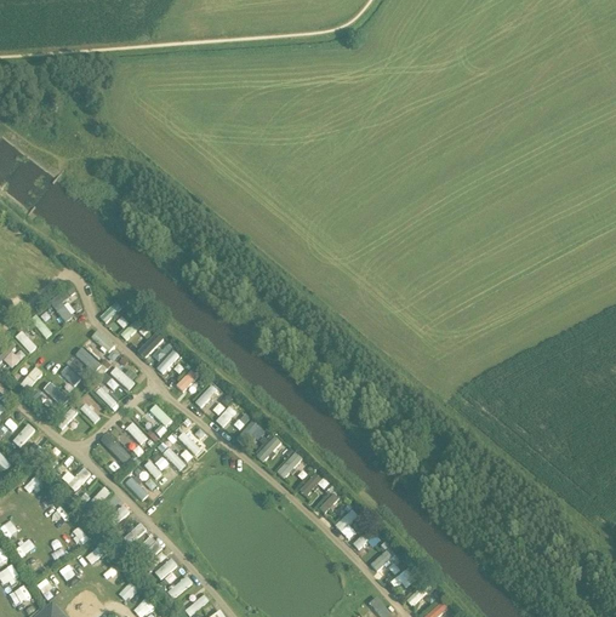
[(21,256),(32,243),(26,236),(15,250),(21,256)]
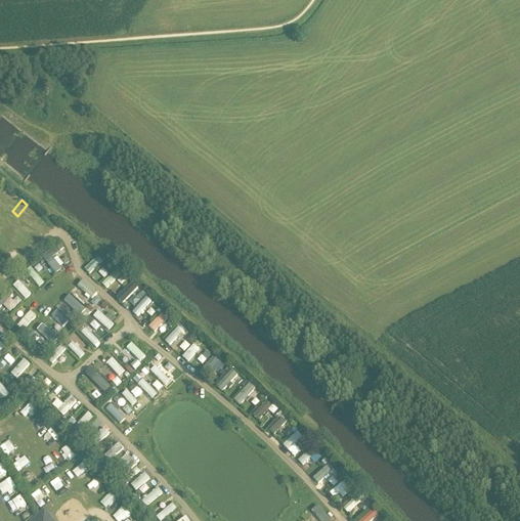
[(99,263),(94,275),(100,278),(106,266),(99,263)]
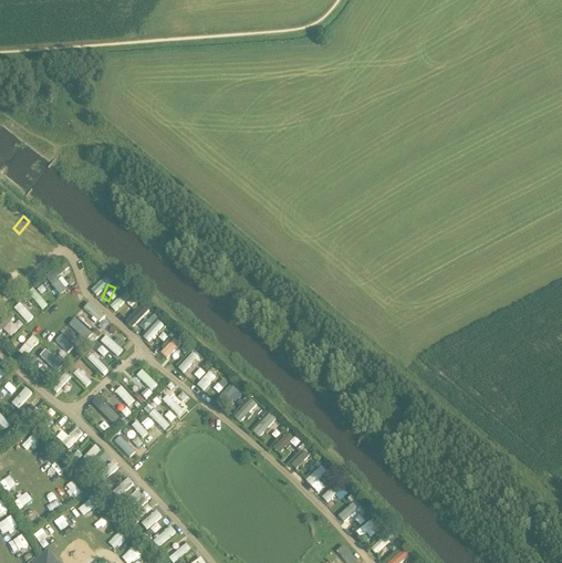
[(40,296),(35,300),(43,310),(49,305),(40,296)]
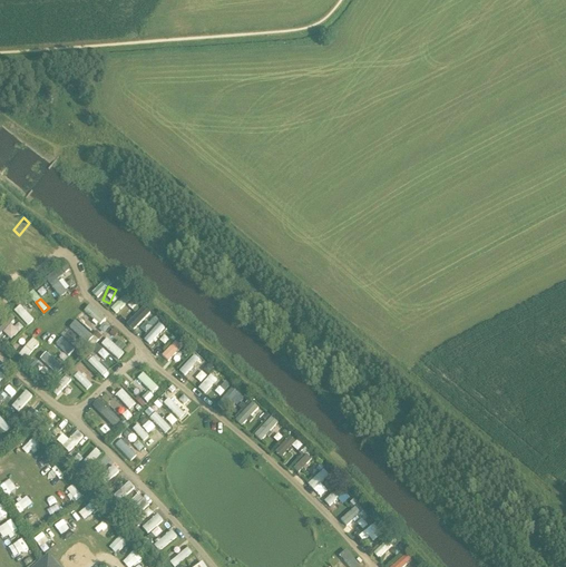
[(117,299),(113,309),(119,312),(124,302),(117,299)]
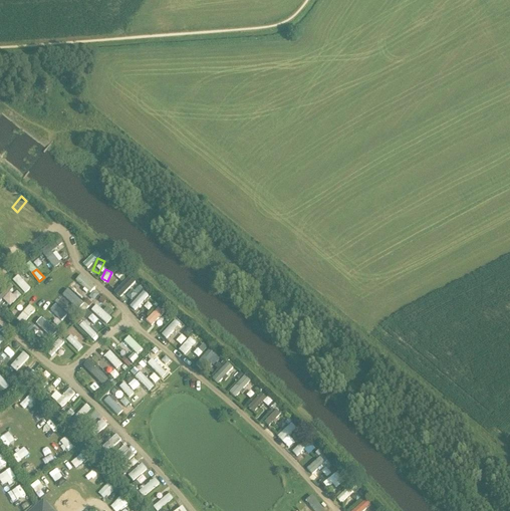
[(23,290),(28,285),(16,272),(11,277),(23,290)]
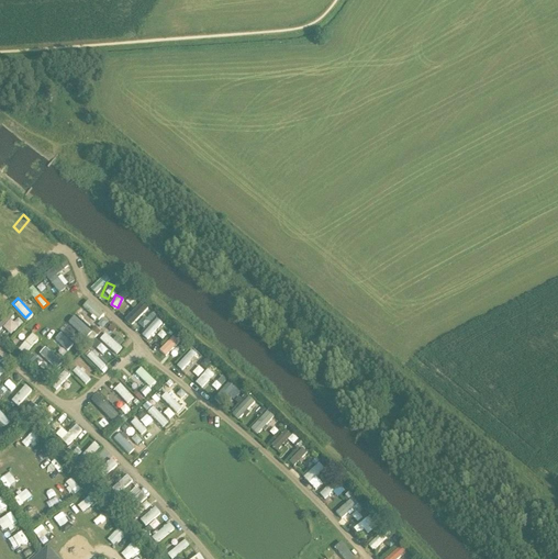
[(137,314),(146,304),(141,299),(127,313),(129,314),(125,317),(133,323),(140,315),(137,314)]
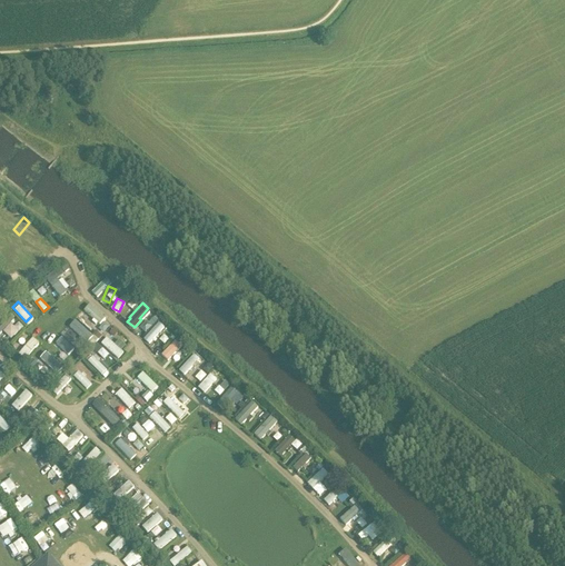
[(70,325),(85,339),(92,331),(78,317),(70,325)]
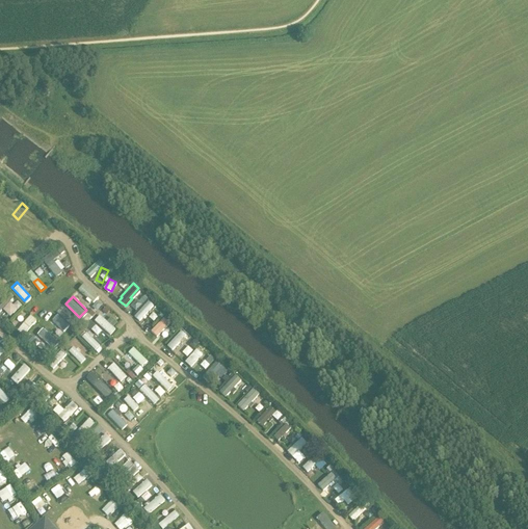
[(140,320),(154,305),(149,299),(134,315),(140,320)]
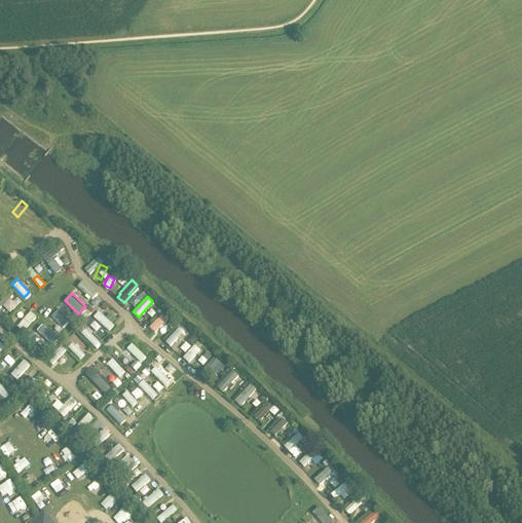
[(57,307),(50,312),(67,330),(73,324),(57,307)]
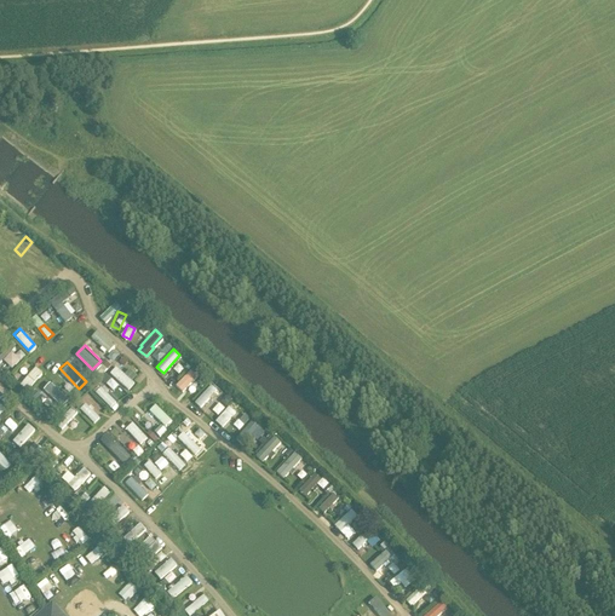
[(93,372),(99,378),(108,368),(101,362),(93,372)]
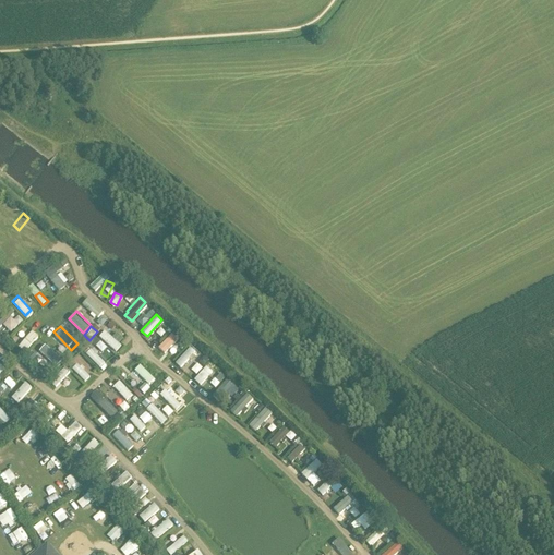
[(116,350),(121,344),(104,329),(98,336),(116,350)]
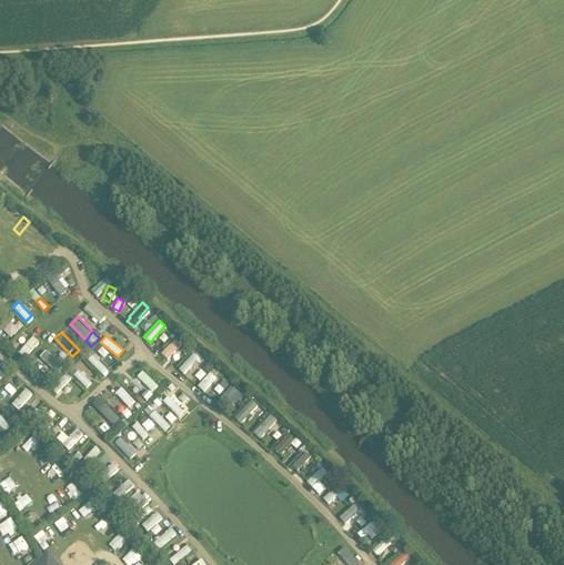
[(32,336),(19,351),(26,356),(39,342),(32,336)]
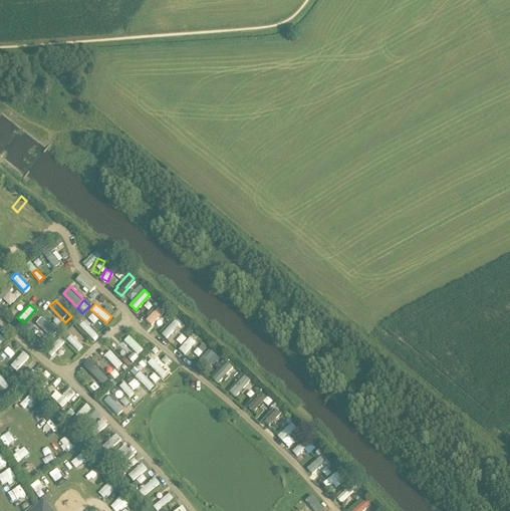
[(158,305),(145,318),(152,324),(165,311),(158,305)]
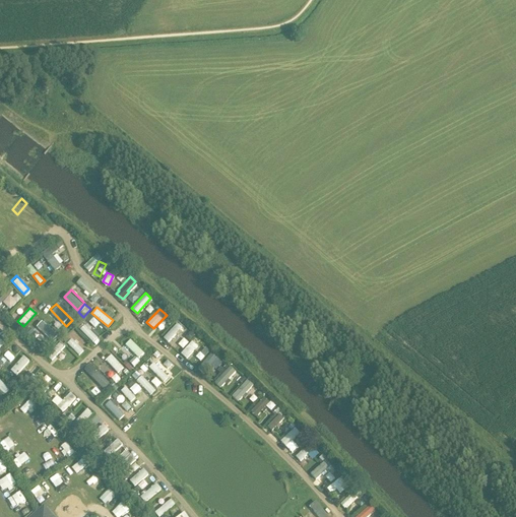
[(37,326),(53,338),(57,333),(41,321),(37,326)]
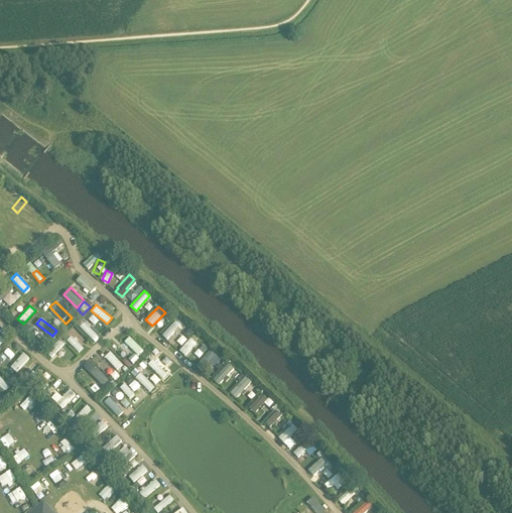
[(168,338),(181,326),(175,319),(162,332),(168,338)]
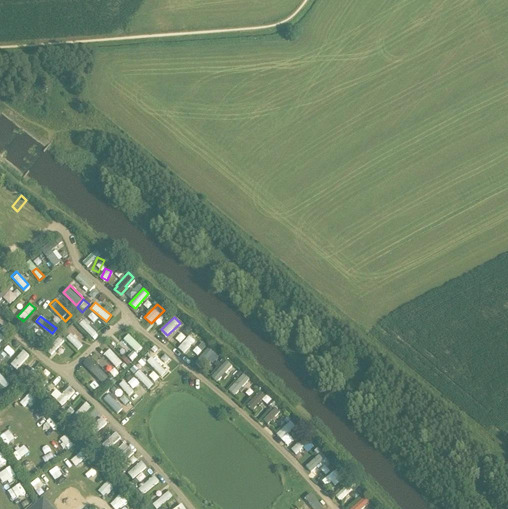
[(84,319),(79,323),(92,337),(97,332),(84,319)]
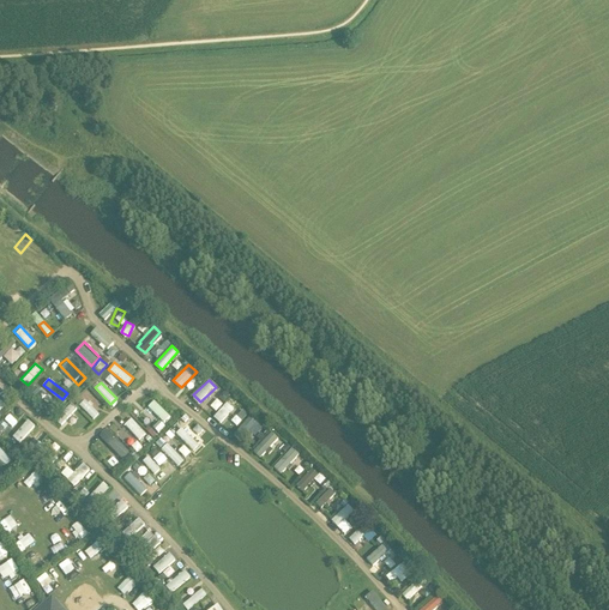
[(207,405),(217,394),(212,391),(203,402),(207,405)]
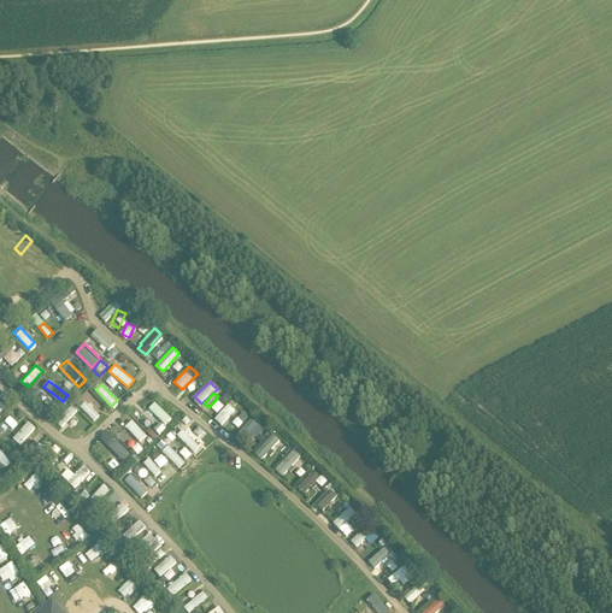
[(210,416),(223,424),(237,404),(225,395),(210,416)]
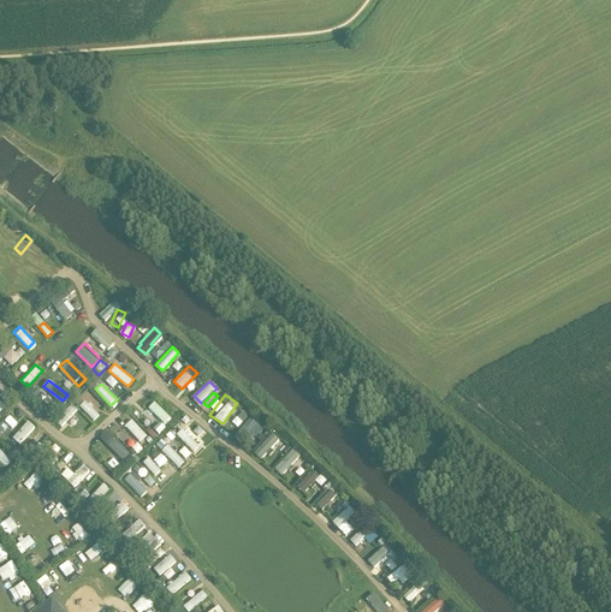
[(94,420),(100,414),(85,399),(79,405),(94,420)]
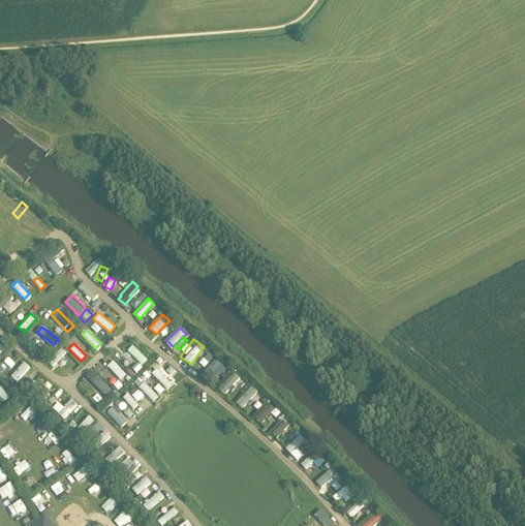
[(61,347),(49,359),(54,365),(66,352),(61,347)]
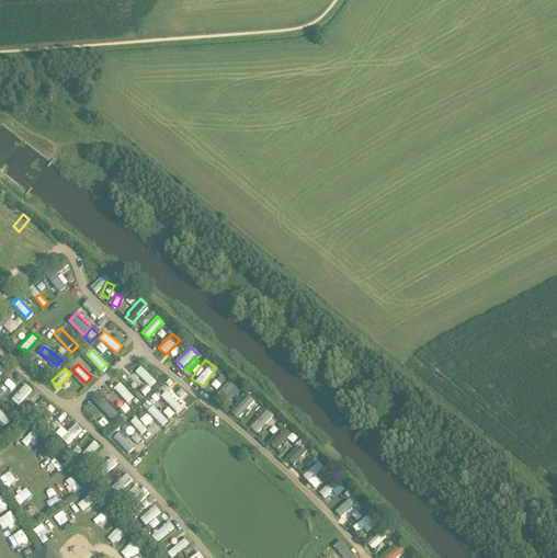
[(145,368),(138,373),(148,388),(155,384),(145,368)]
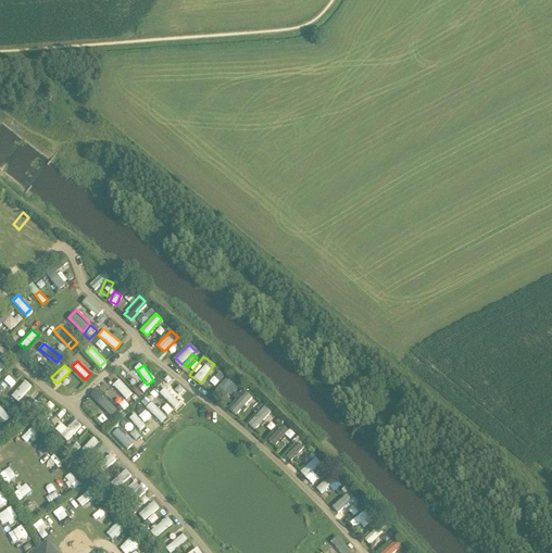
[(217,394),(223,388),(225,390),(234,381),(220,369),(205,385),(217,394)]
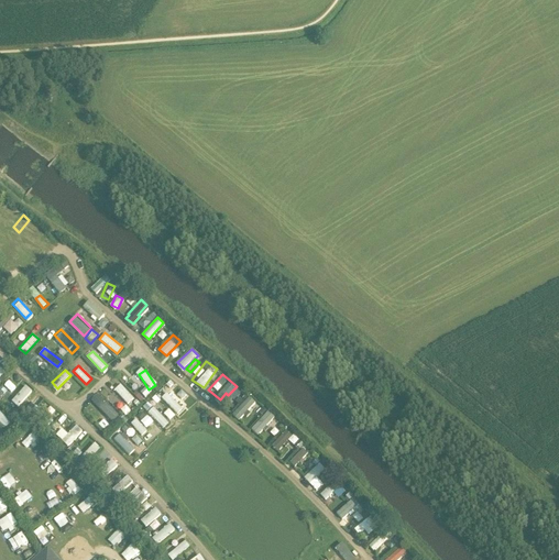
[(128,404),(134,398),(120,383),(113,388),(128,404)]
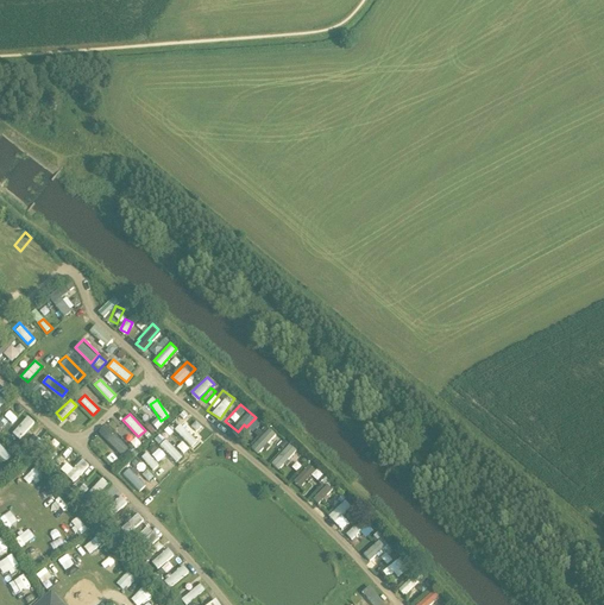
[(8,435),(13,441),(37,421),(31,415),(8,435)]
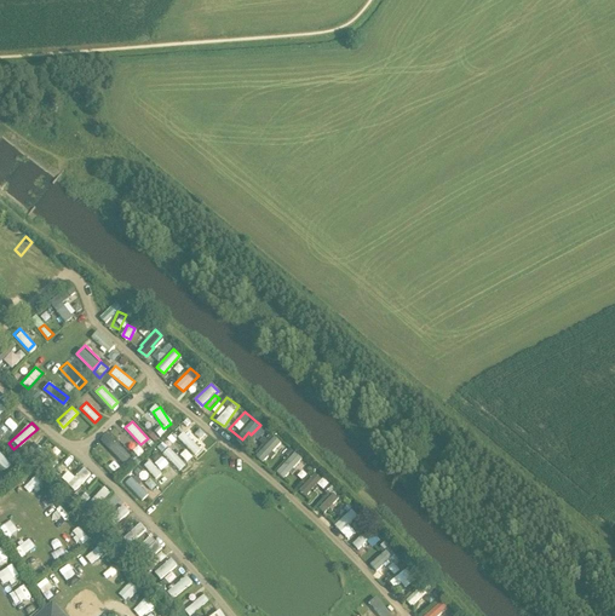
[(183,430),(177,436),(195,454),(201,448),(183,430)]
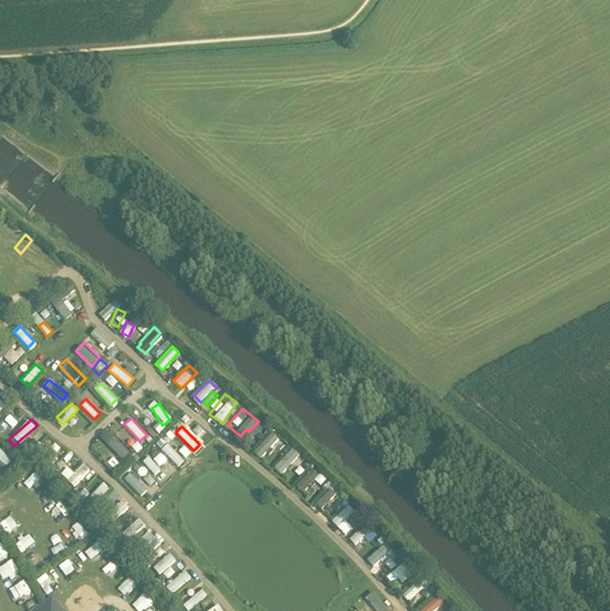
[(263,427),(250,448),(264,456),(277,436),(263,427)]
